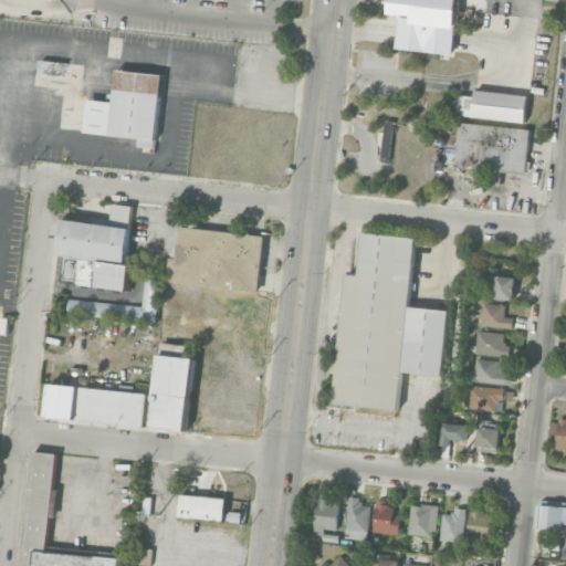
[(458,0),(453,39),(451,54),(397,48),(398,32),(400,18),(394,17),(395,13),(388,12),(389,0),(458,0)]
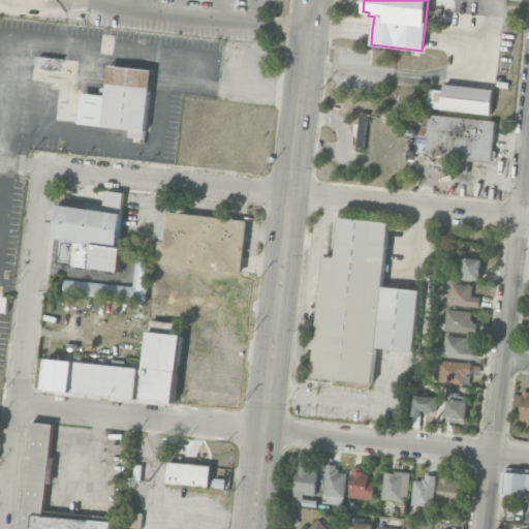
[(153,70),(148,129),(80,123),(82,94),(106,96),(109,66),(153,70)]
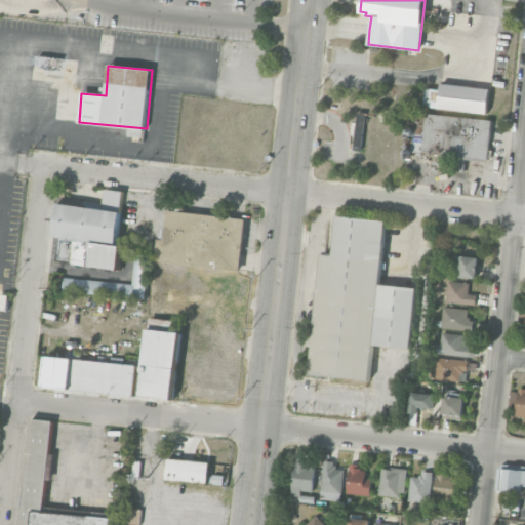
[(425,106),(427,88),(440,89),(441,82),(489,88),(486,113),(425,106)]
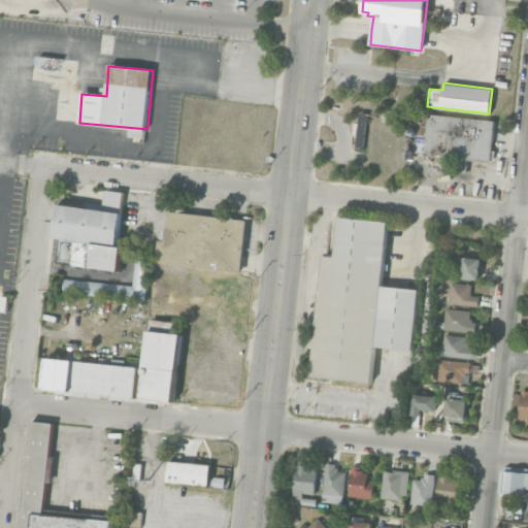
[(364,151),(356,150),(359,112),(367,112),(364,151)]
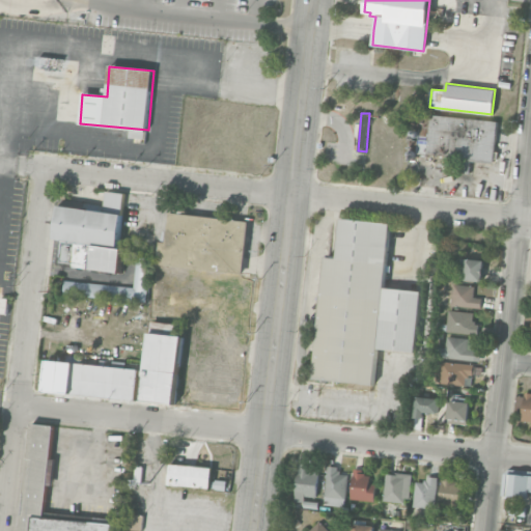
[(427,154),(432,114),(498,121),(493,162),(427,154)]
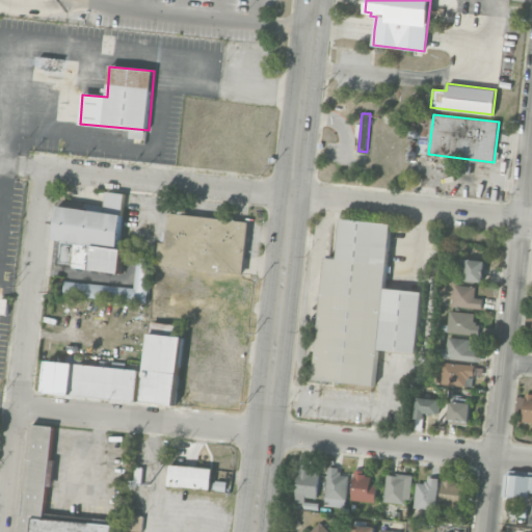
[(59,263),(63,239),(55,238),(60,205),(104,211),(107,191),(126,194),(118,247),(124,247),(120,272),(59,263)]
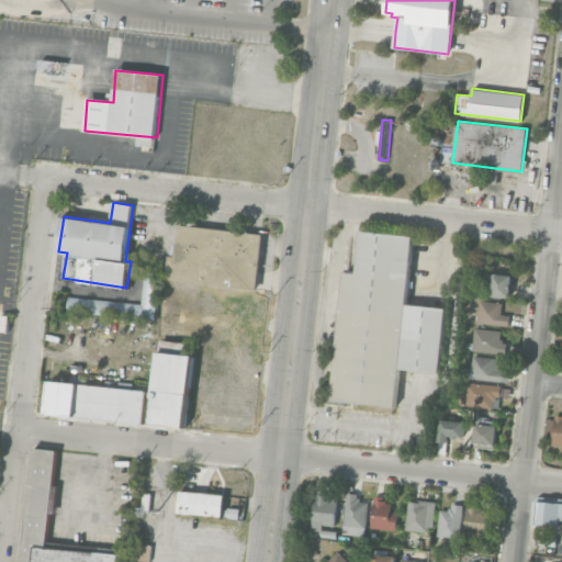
[(179,224),(263,233),(257,290),(166,279),(168,254),(176,255),(179,224)]
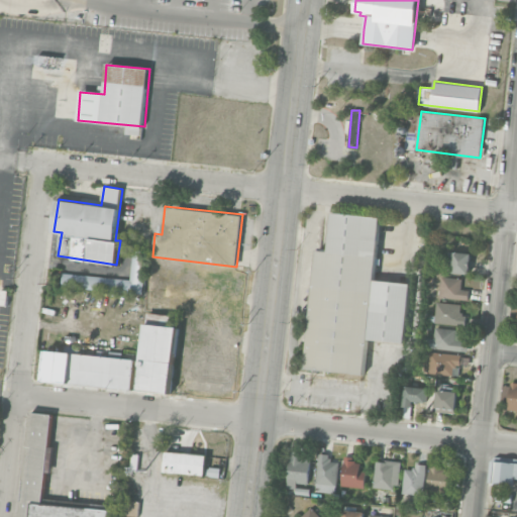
[(368,340),(364,374),(303,368),(316,249),(328,250),(332,213),(381,218),(375,279),(411,283),(405,344),(368,340)]
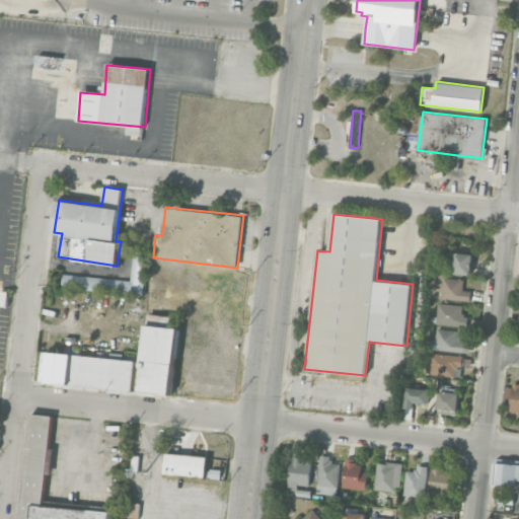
[(452,274),(455,252),(473,254),(470,276),(452,274)]
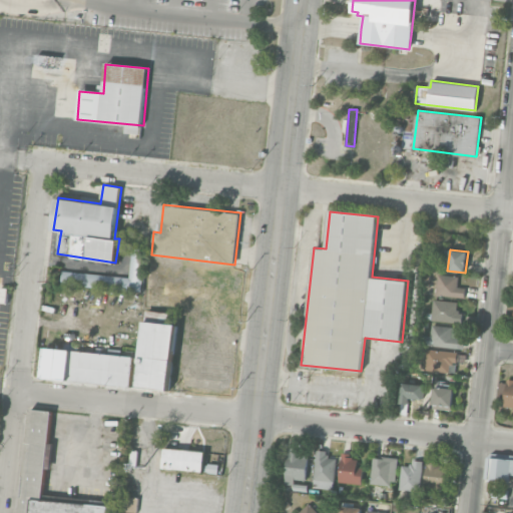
[(436,295),(438,274),(458,277),(456,287),(466,288),(465,298),(436,295)]
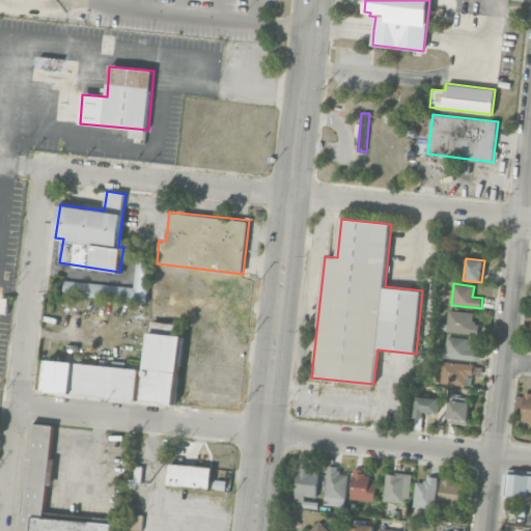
[(446,331),(449,310),(473,312),(472,320),(475,322),(475,324),(479,325),(478,335),(446,331)]
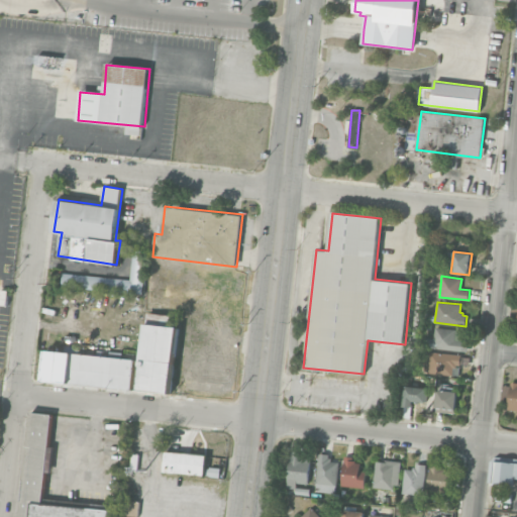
[(44,379),(47,349),(141,359),(145,323),(178,327),(171,393),(44,379)]
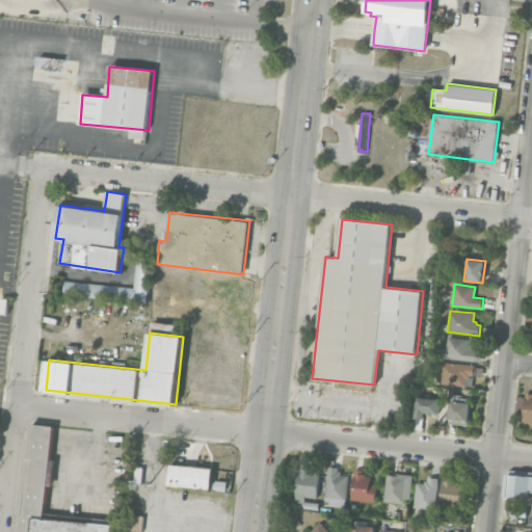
[(447,348),(448,337),(468,339),(467,350),(482,352),(481,362),(435,356),(436,346),(447,348)]
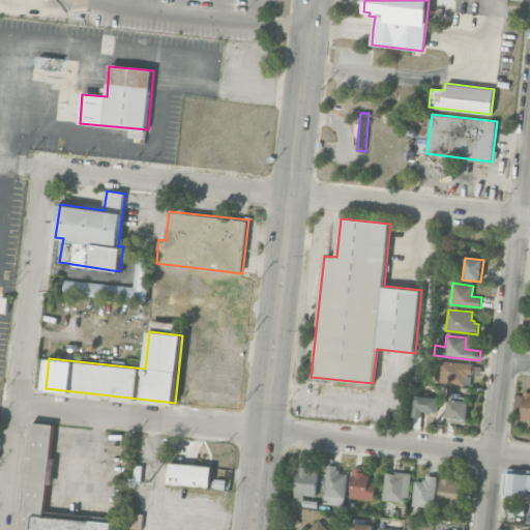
[(439,382),(442,360),(473,364),(471,375),(468,374),(468,377),(465,377),(464,385),(439,382)]
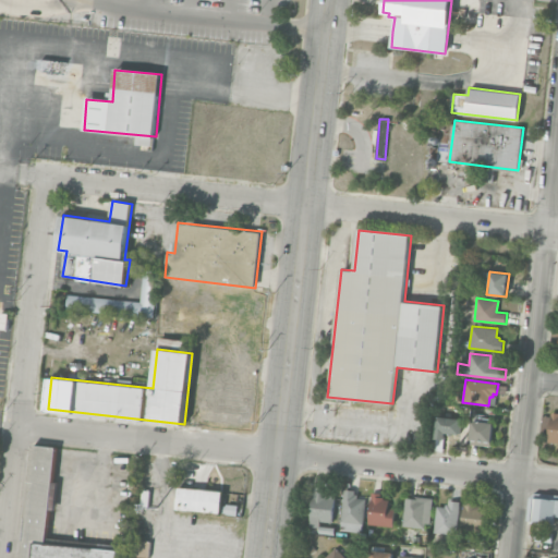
[(253,397),(227,396),(226,410),(252,411),(253,397)]
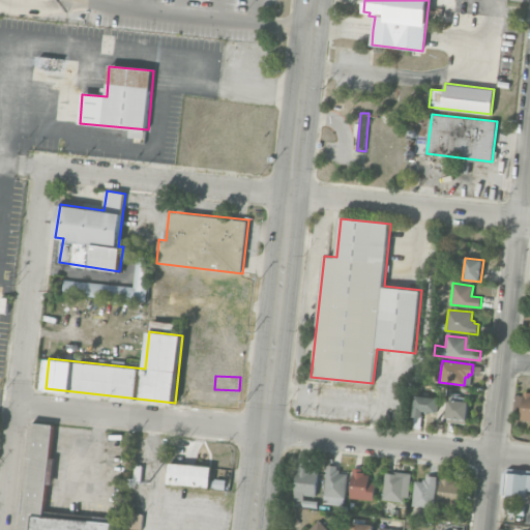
[(529,420),(520,419),(521,413),(513,412),(516,394),(523,395),(523,391),(529,391),(529,420)]
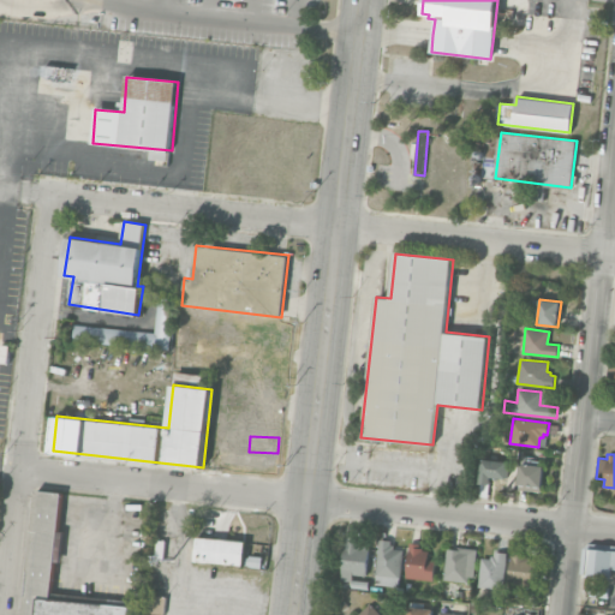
[(507,479),(491,477),(490,485),(479,484),(482,459),(509,463),(507,479)]
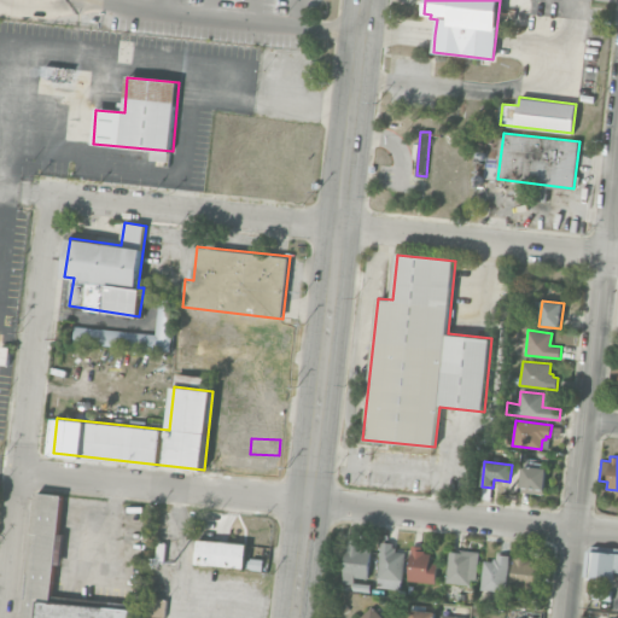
[(523,466),(547,470),(544,490),(520,488),(523,466)]
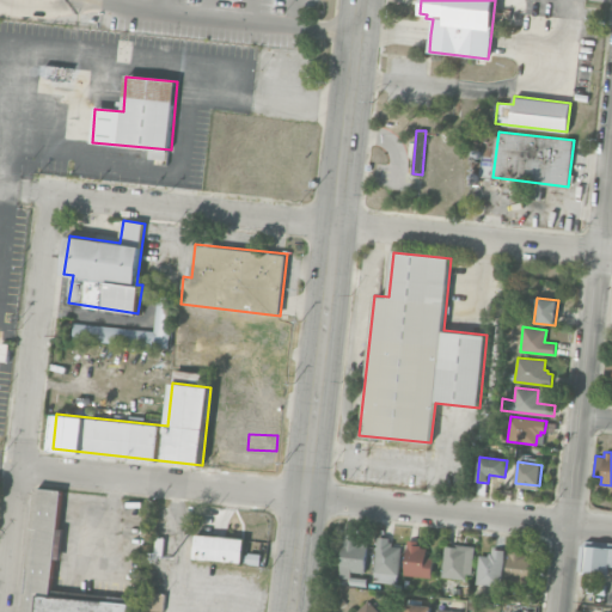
[(22,611),(36,487),(63,489),(51,595),(128,604),(127,611),(22,611)]
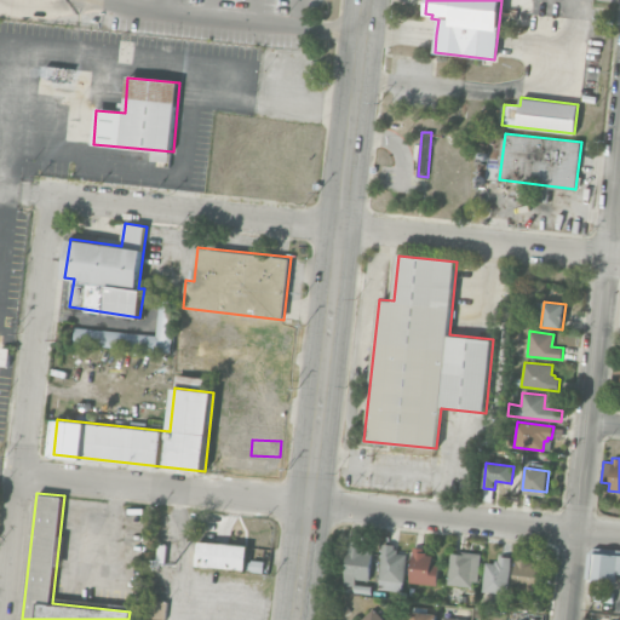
[(344,583),(349,538),(361,539),(360,545),(373,546),(369,579),(356,577),(355,584),(344,583)]
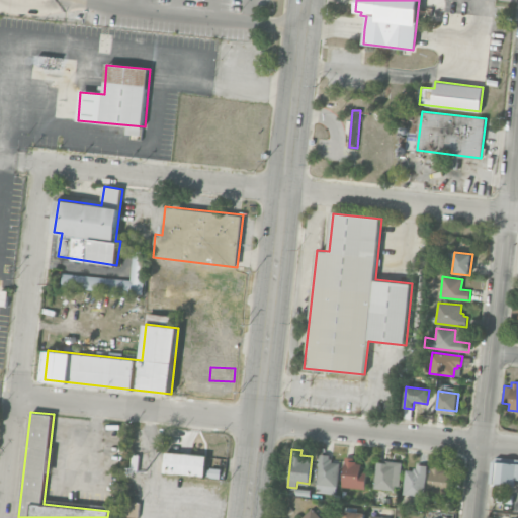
[(164,472),(166,451),(207,456),(205,477),(164,472)]
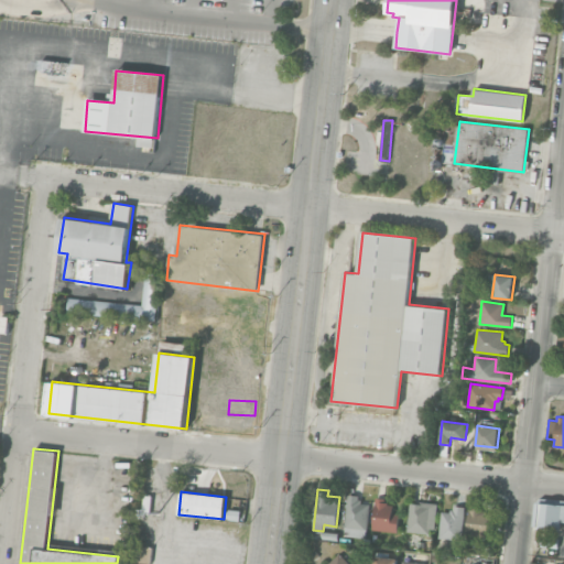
[(344,527),(348,492),(359,494),(359,498),(361,498),(361,501),(370,502),(367,530),(344,527)]
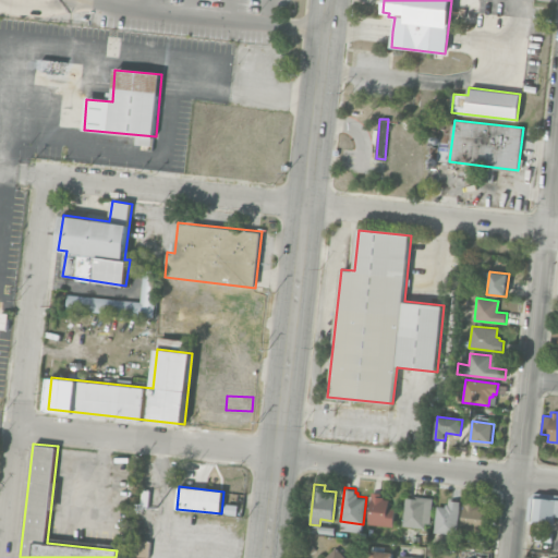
[(372,490),(381,492),(380,495),(384,495),(384,497),(389,498),(388,506),(395,507),(392,525),(367,522),(372,490)]
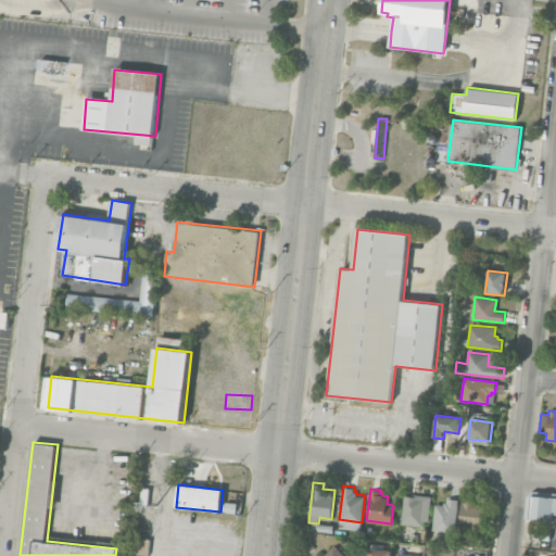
[(401,522),(405,492),(431,495),(428,519),(424,519),(422,526),(401,522)]
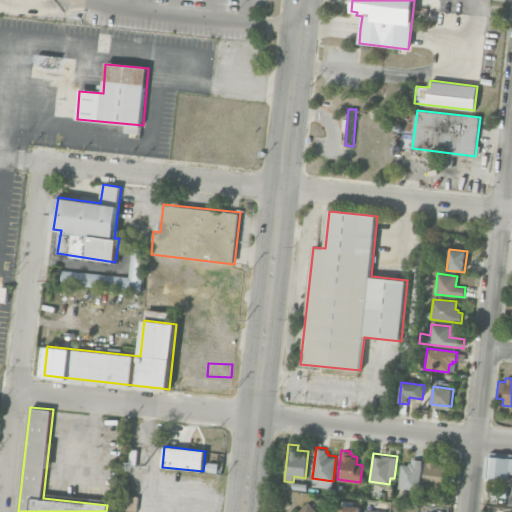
[(398,487),(401,463),(409,464),(409,461),(411,461),(412,457),(422,459),(418,490),(398,487)]
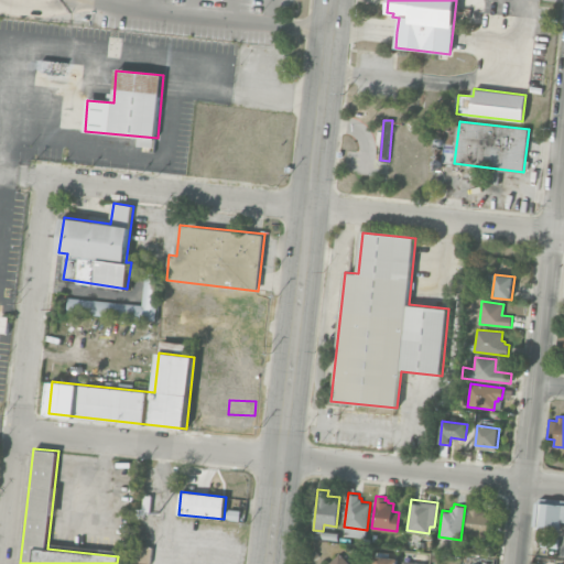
[(535,527),(539,503),(563,506),(563,522),(561,522),(560,529),(535,527)]
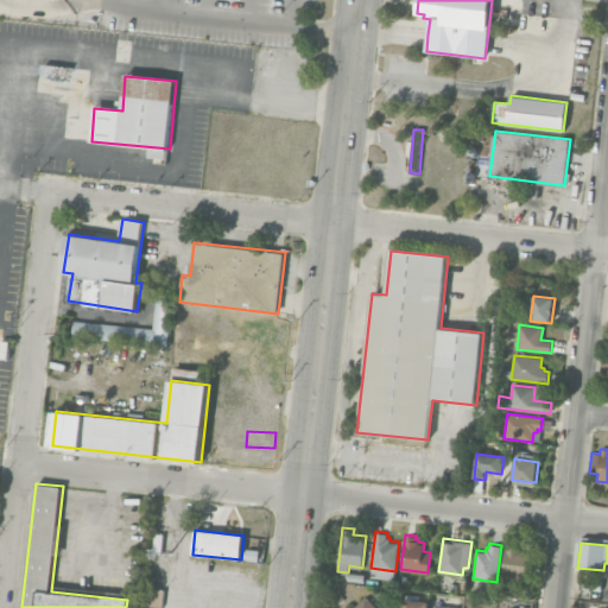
[(506,545),(520,548),(519,550),(531,551),(527,578),(502,575),(506,545)]
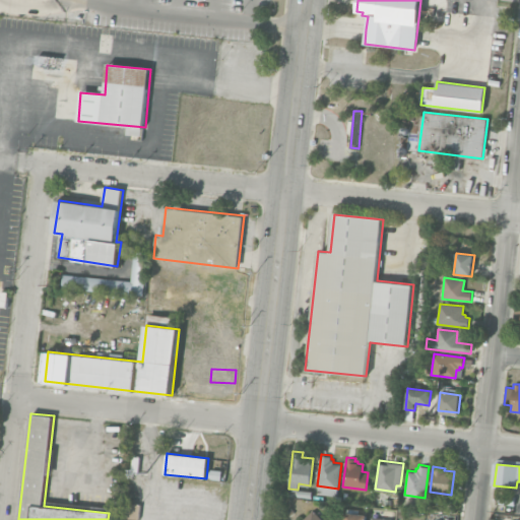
[(499,504),(500,495),(515,496),(514,505),(499,504)]
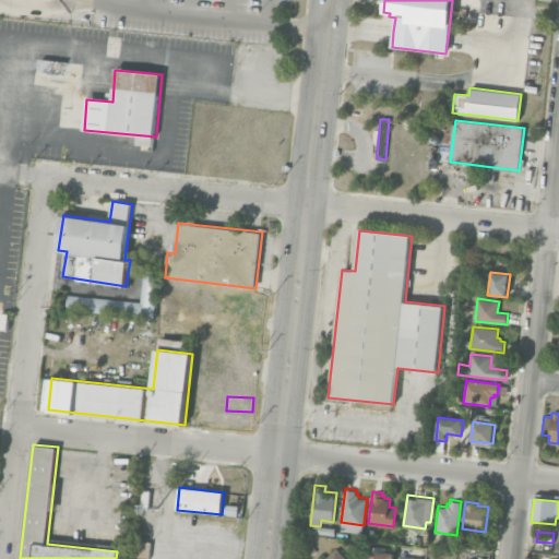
[(133,558),(151,558),(151,542),(134,540),(133,558)]
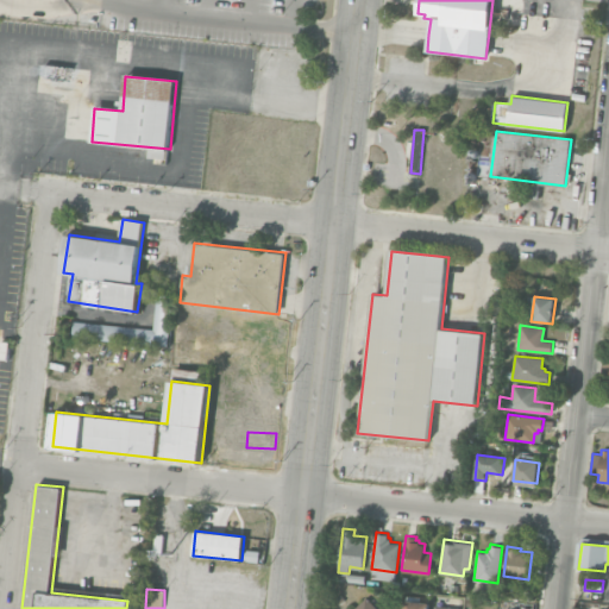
[(352,608),(366,596),(377,608),(352,608)]
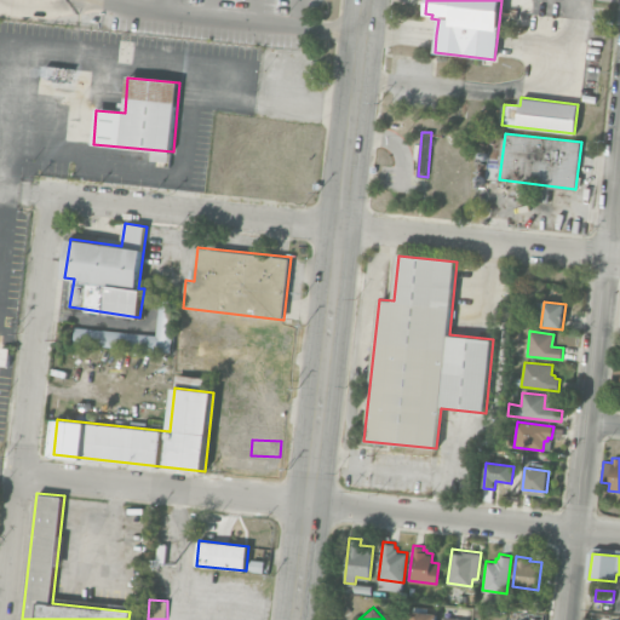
[(412,619),(413,608),(437,612),(436,619),(412,619)]
